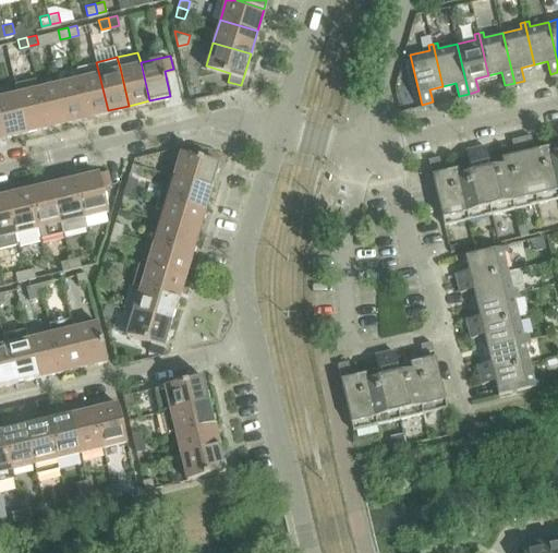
[(79,77),(87,116),(108,110),(96,62),(76,67),(79,77)]
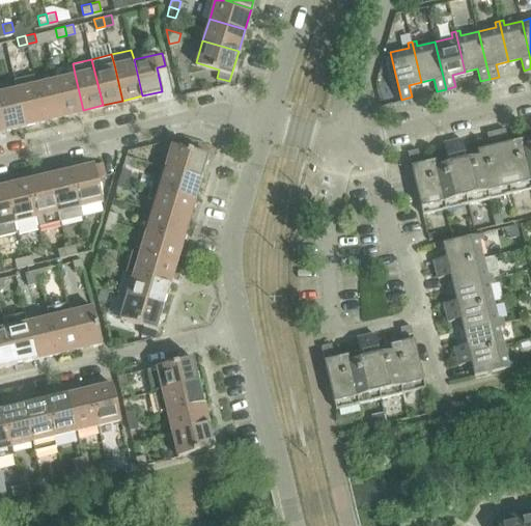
[(75,74),(55,78),(64,114),(83,110),(75,74)]
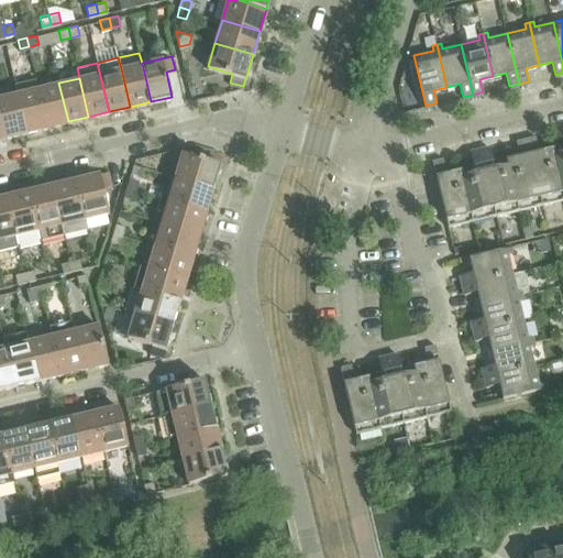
[(18,93),(17,93),(26,131),(47,127),(39,87),(37,88),(36,79),(15,84),(18,93)]
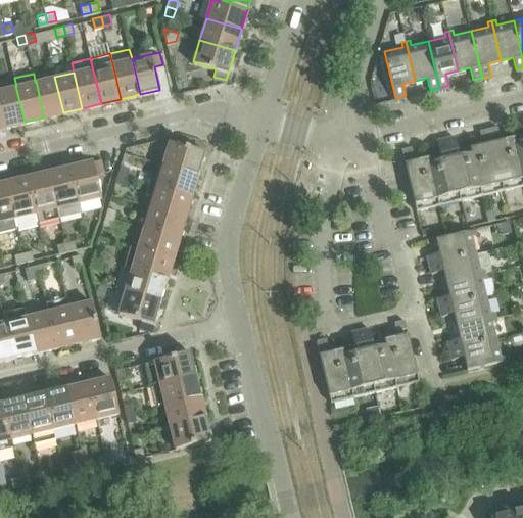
[(54,77),(36,81),(44,118),(63,112),(54,77)]
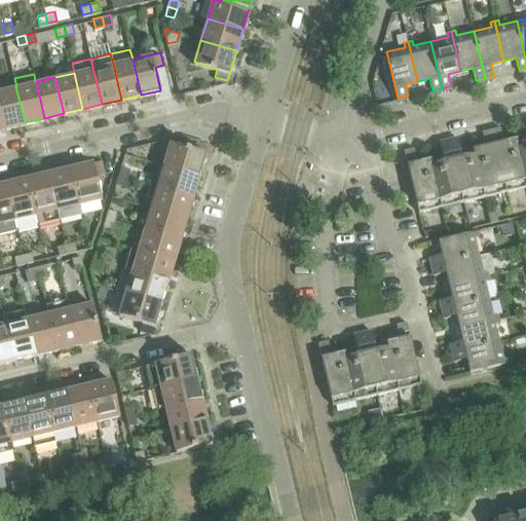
[(15,86),(0,89),(0,105),(5,127),(25,122),(15,86)]
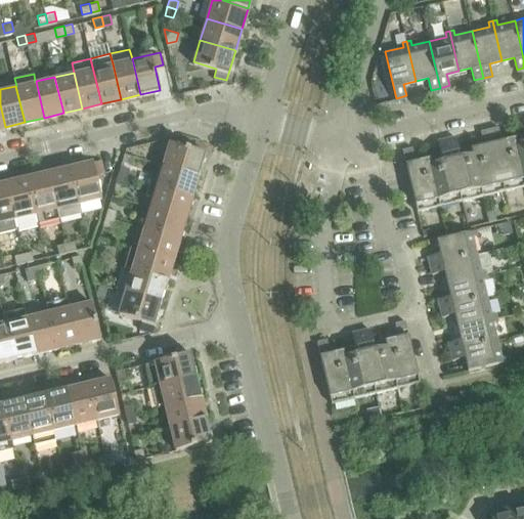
[(523,121),(523,133),(515,135),(523,175),(523,118),(523,119),(523,121)]
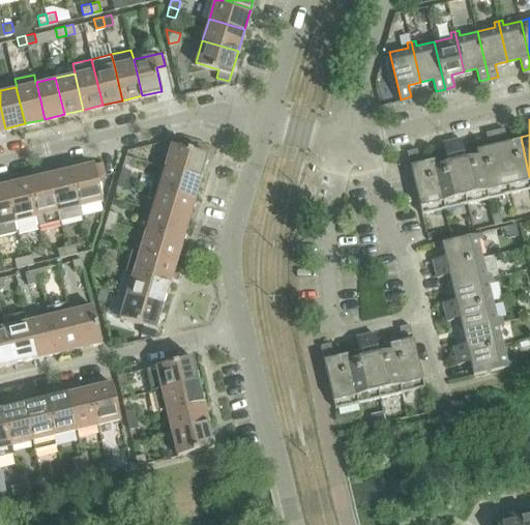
[(504,125),(495,127),(497,137),(506,135),(504,125)]
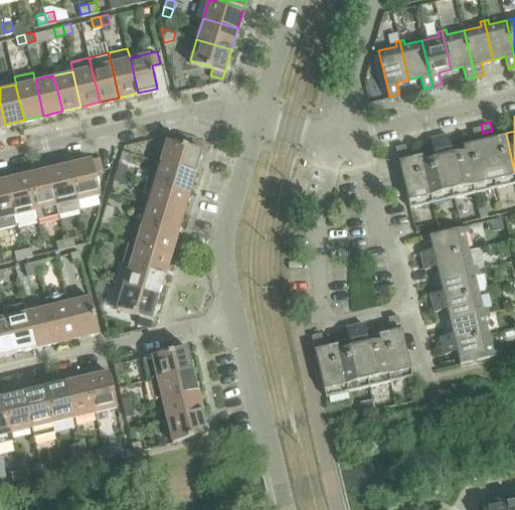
[(481,124),(472,127),(474,135),(483,133),(481,124)]
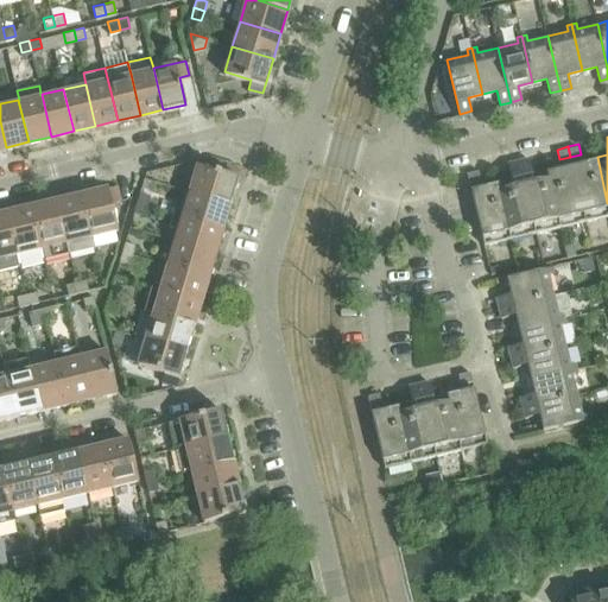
[(529,156),(518,159),(534,230),(559,225),(546,170),(532,172),(529,156)]
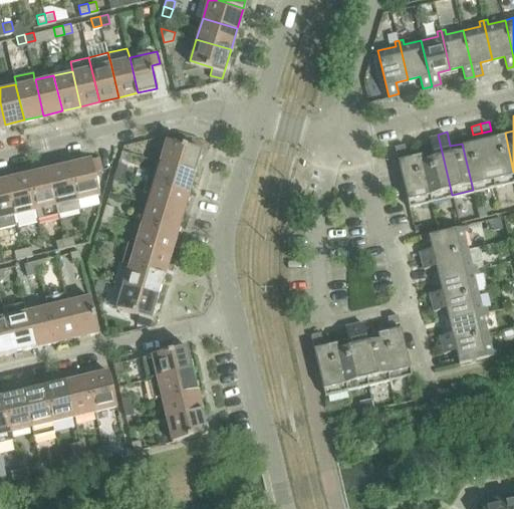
[(513,172),(505,133),(483,139),(495,185),(513,180),(513,172)]
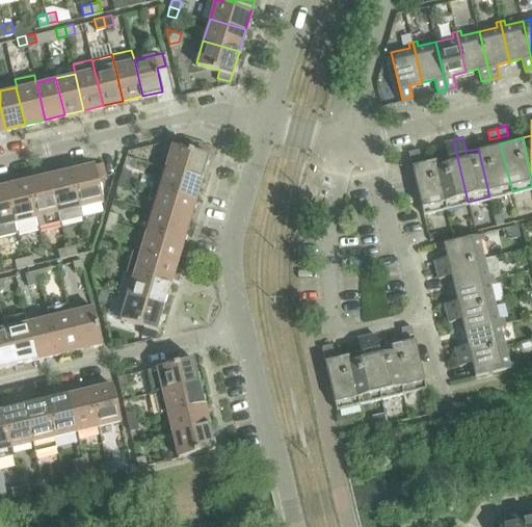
[(448,156),(434,159),(446,207),(468,202),(453,139),(444,141),(448,156)]
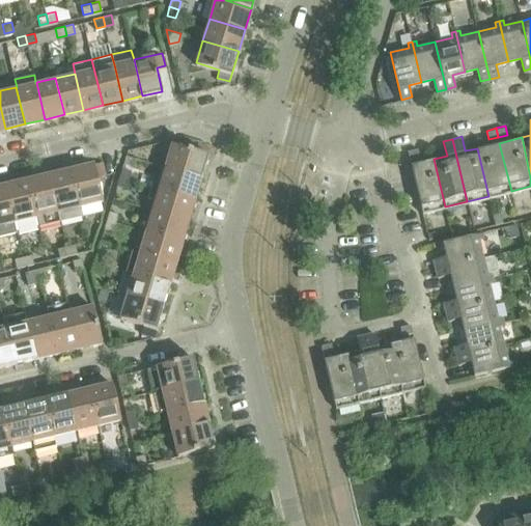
[(166,165),(201,176),(211,145),(198,141),(195,149),(172,142),(166,165)]
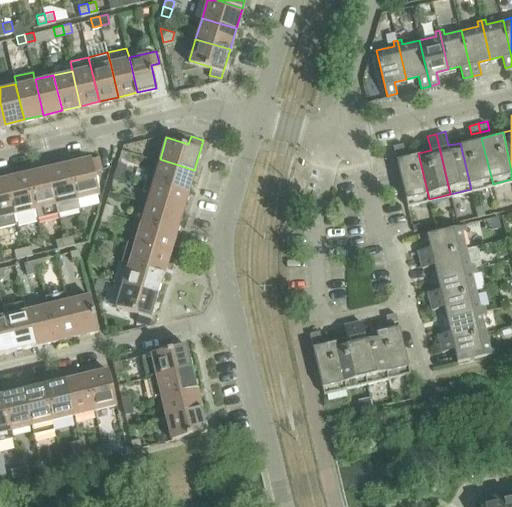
[(481,138),(460,143),(471,189),(493,184),(481,138)]
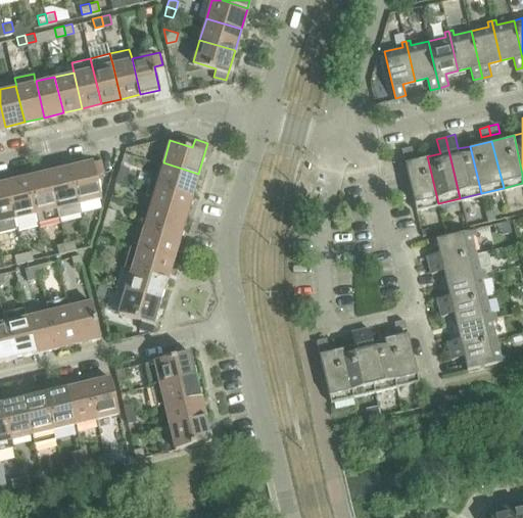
[(412,144),(401,147),(403,155),(414,153),(412,144)]
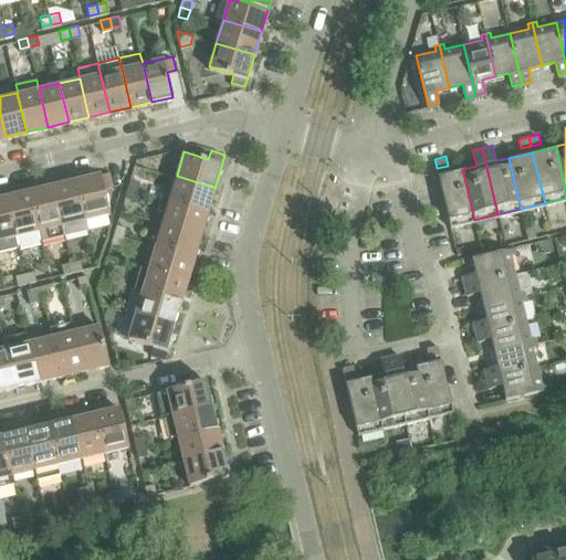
[(462,169),(438,175),(450,225),(474,220),(462,169)]
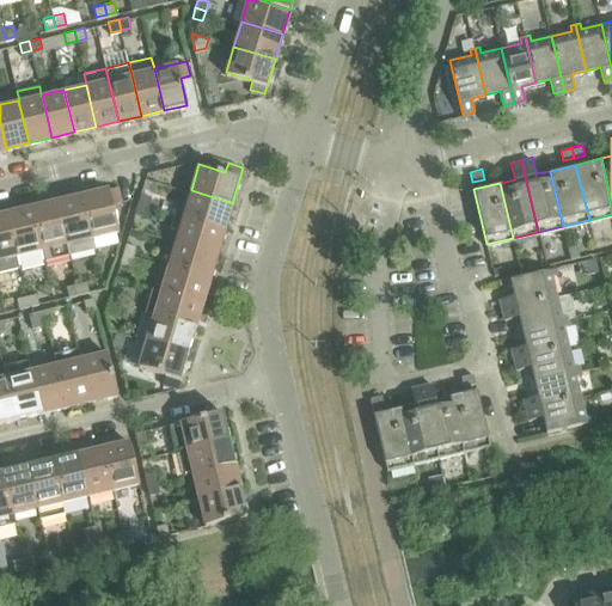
[(117,239),(115,231),(118,230),(112,202),(121,200),(118,185),(83,194),(95,245),(117,239)]
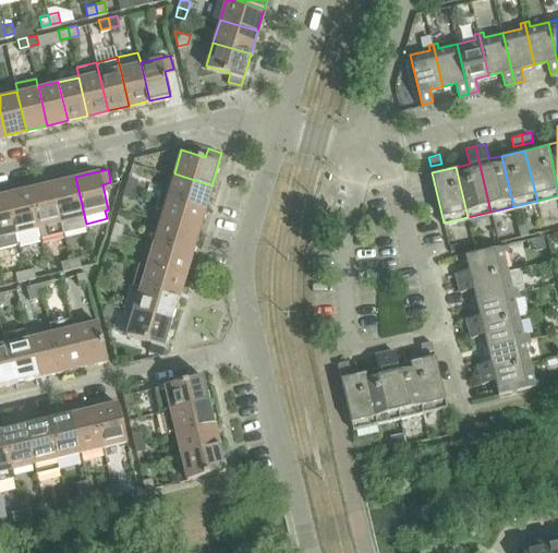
[(174,173),(168,196),(205,207),(211,185),(174,173)]
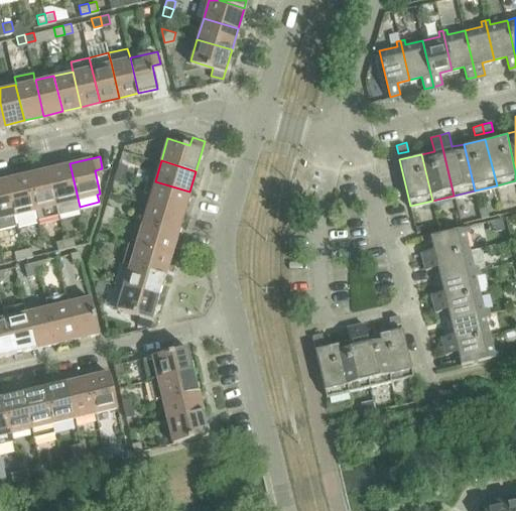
[(116,169),(125,172),(127,164),(119,161),(116,169)]
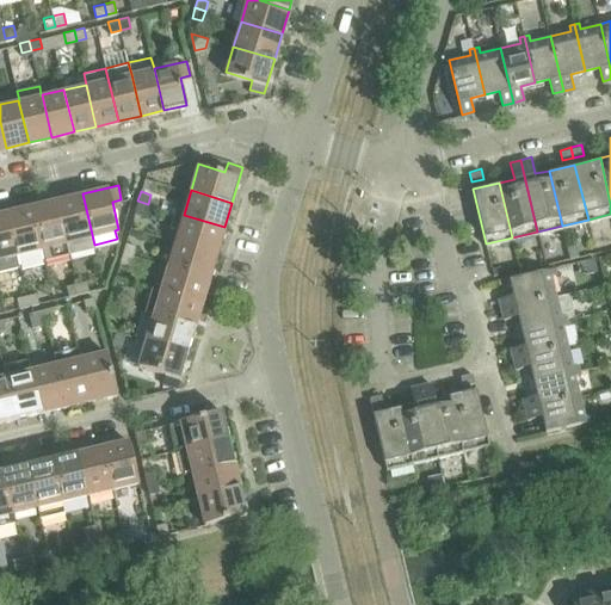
[(82,193),(57,199),(69,252),(94,246),(94,245),(82,193)]
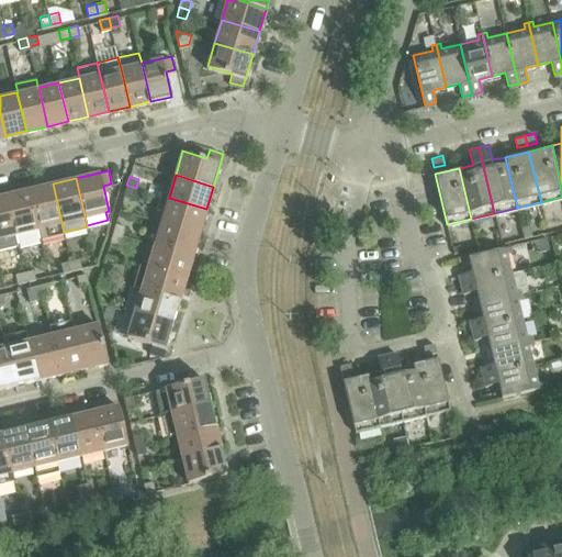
[(53,184),(30,189),(40,236),(41,237),(64,232),(53,184)]
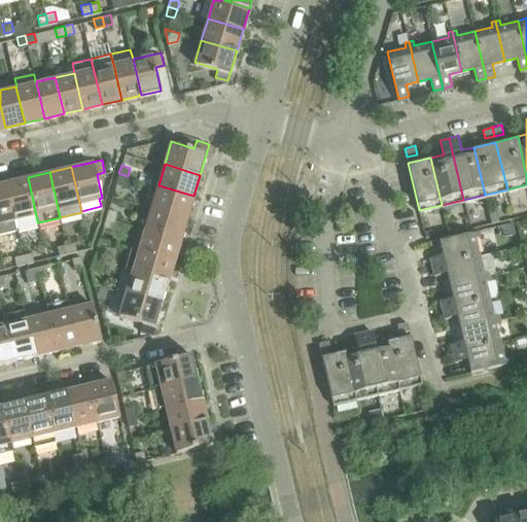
[(118,173),(116,182),(125,184),(128,176),(118,173)]
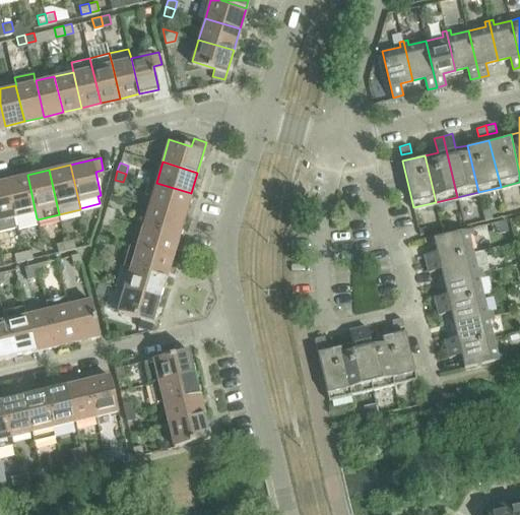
[(27,175),(6,180),(16,223),(37,218),(27,175)]
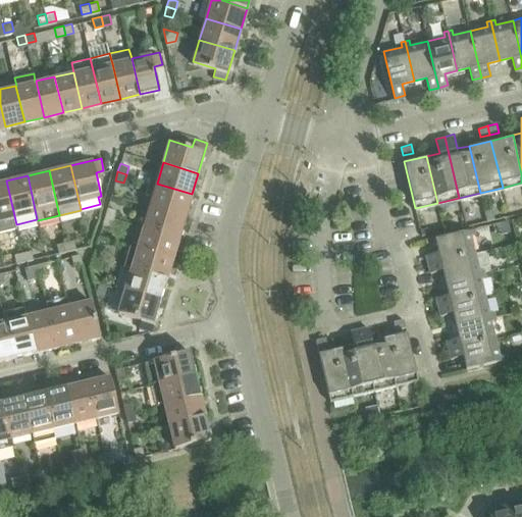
[(0,229),(16,226),(16,224),(6,181),(0,182),(0,229)]
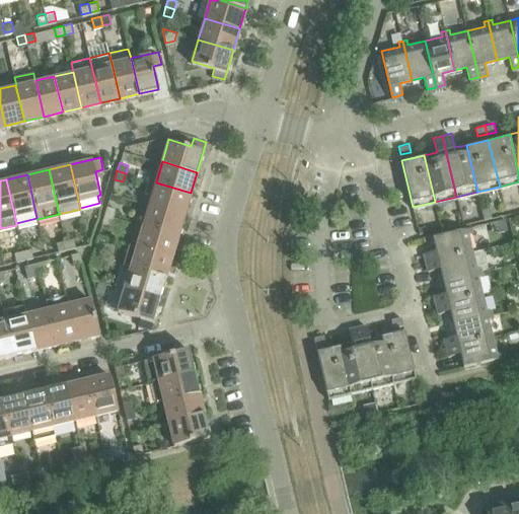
[(148,180),(142,201),(149,204),(184,214),(191,193),(156,182),(148,180)]
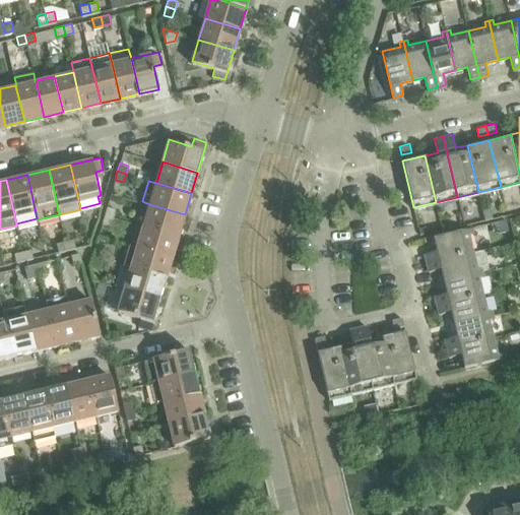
[(107,204),(105,213),(114,215),(116,207),(107,204)]
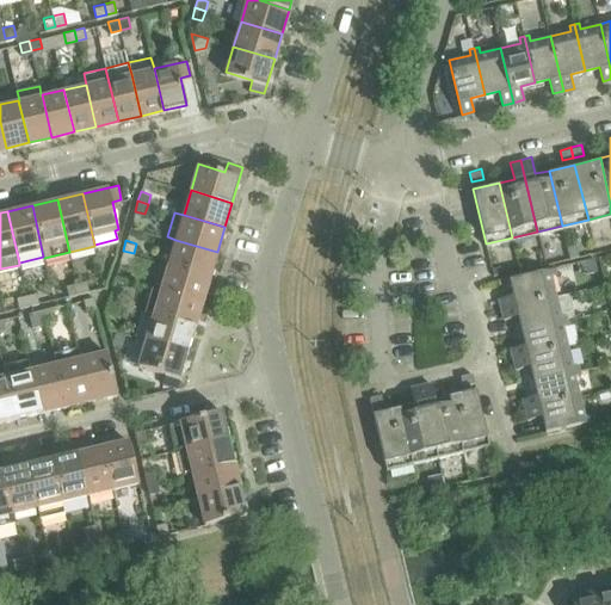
[(176,240),(168,264),(210,277),(217,252),(176,240)]
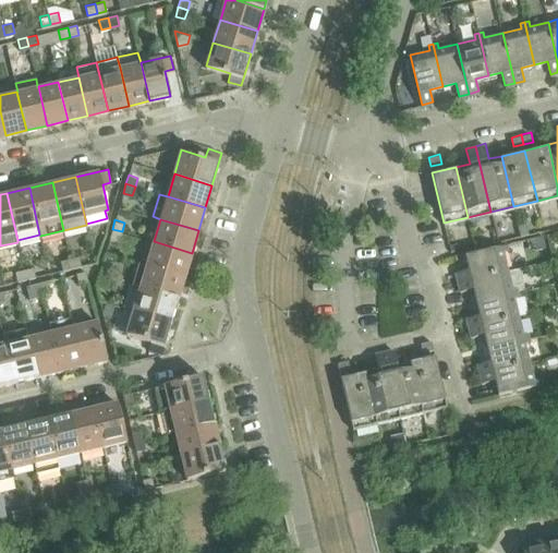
[(525,221),(518,224),(520,235),(529,232),(525,221)]
